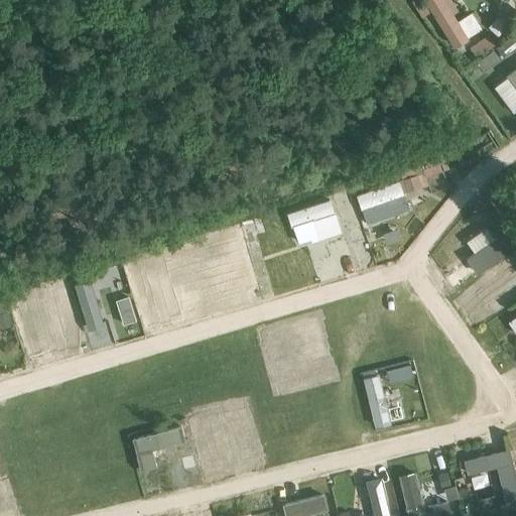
[(423,0),(453,46),(468,36),(466,34),(474,29),(466,16),(457,21),(452,12),(457,9),(450,0),(423,0)]
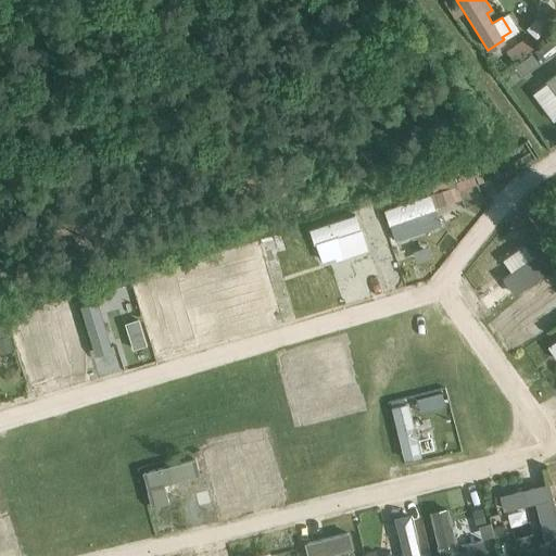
[(529,33),(508,48),(516,59),(536,43),(529,33)]
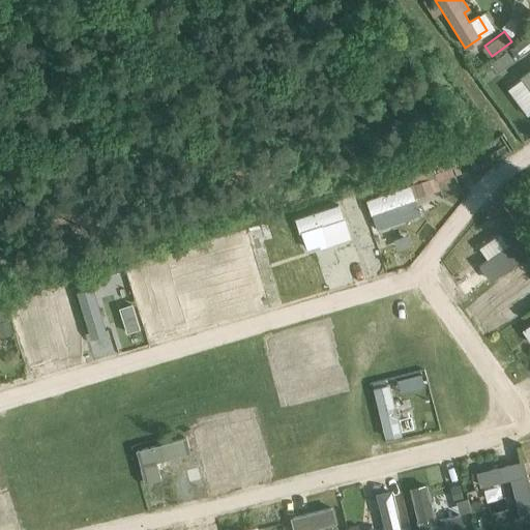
[(525,55),(529,50),(529,34),(517,47),(525,55)]
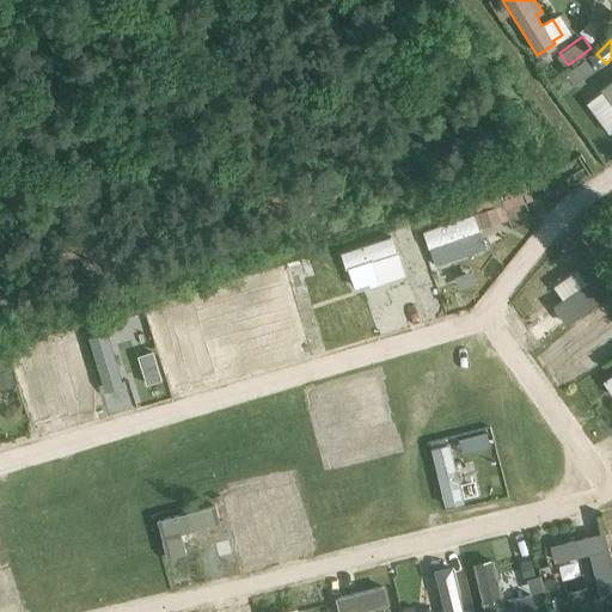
[(611,105),(611,79),(599,89),(611,105)]
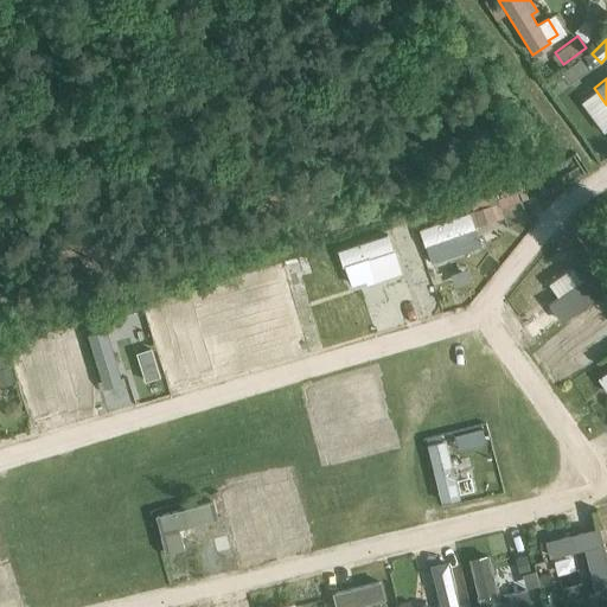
[(503,218),(500,209),(497,199),(496,196),(486,199),(486,197),(470,202),(473,212),(470,212),(474,228),(503,218)]
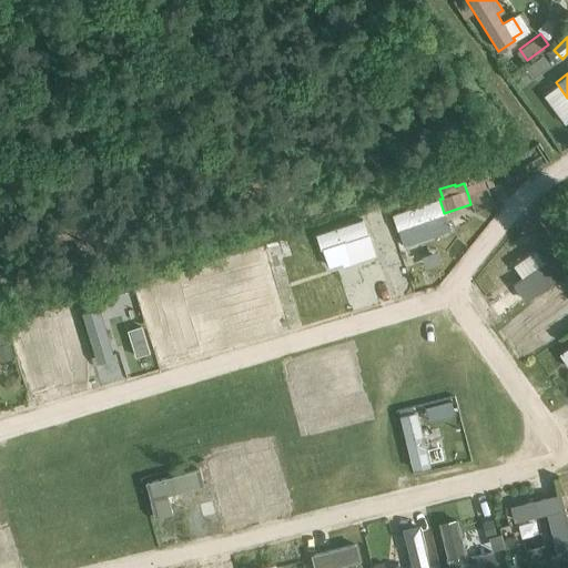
[(404,246),(449,231),(448,227),(444,212),(438,199),(393,214),(404,246)]
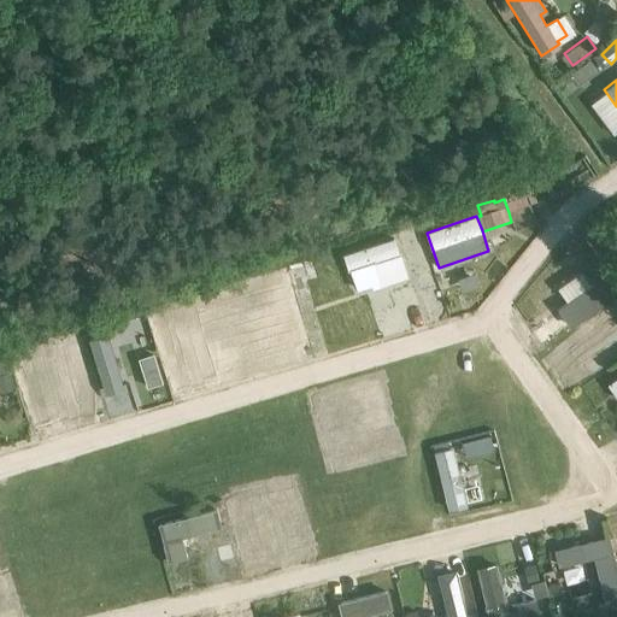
[(354,292),(371,286),(372,291),(406,280),(401,265),(393,239),(344,254),(354,292)]
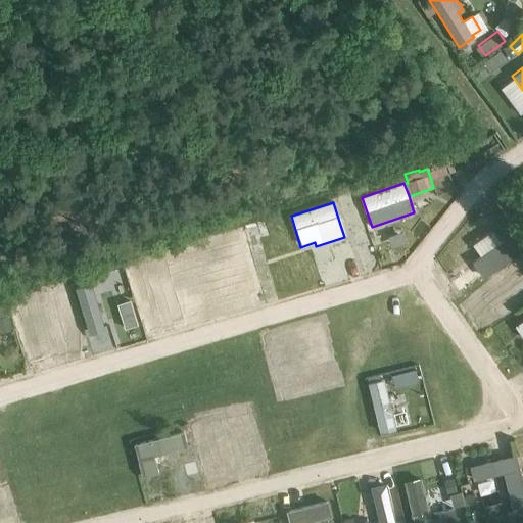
[(522,247),(522,241),(501,209),(489,218),(505,240),(473,262),(483,276),(522,247)]
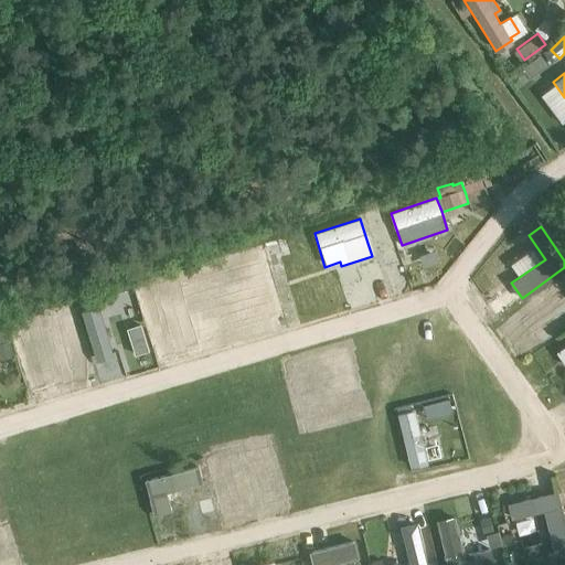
[(278,244),(265,248),(268,260),(281,257),(278,244)]
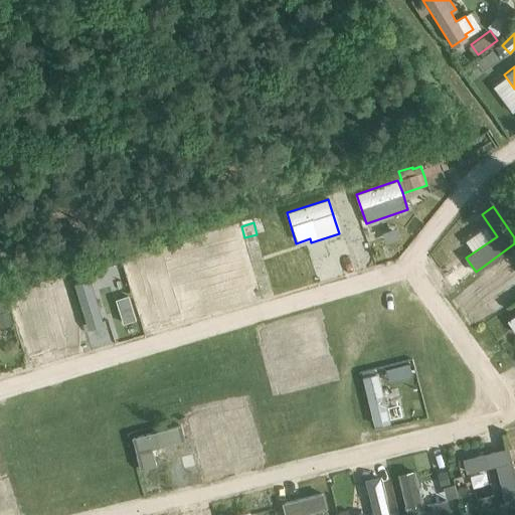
[(145,315),(176,305),(159,252),(128,264),(145,315)]
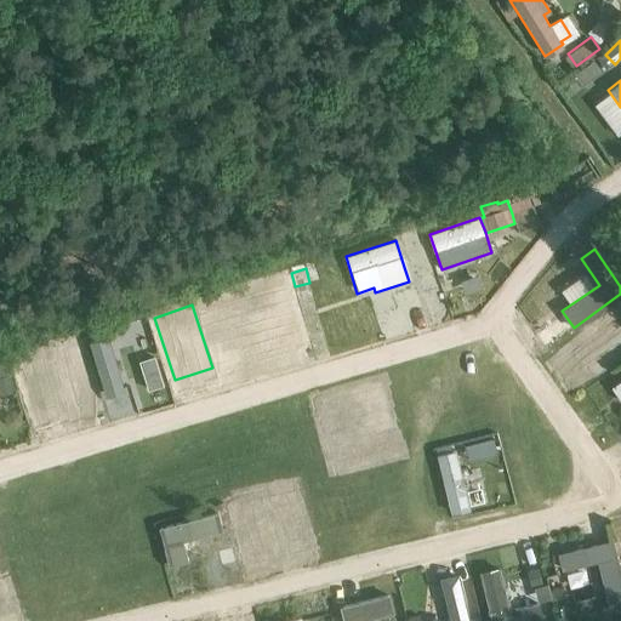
[(144,312),(80,331),(110,426),(140,417),(175,408),(144,312)]
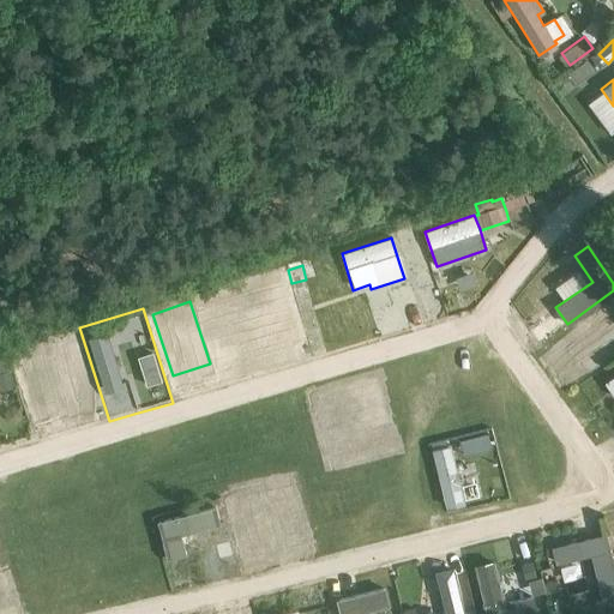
[(613,330),(613,309),(582,331),(591,345),(613,330)]
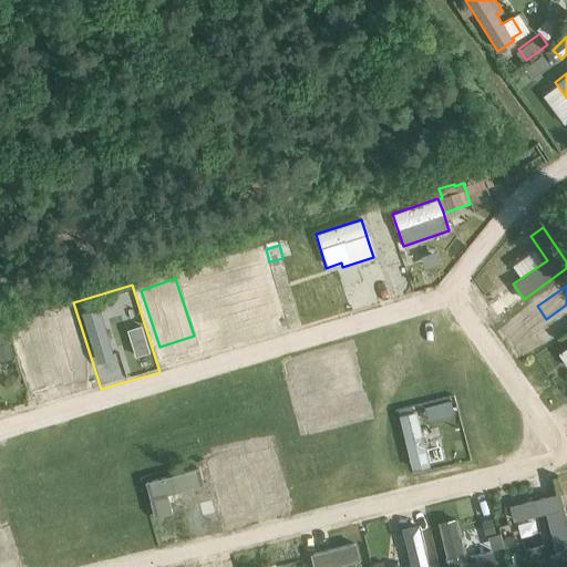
[(508,310),(501,298),(488,307),(497,318),(508,310)]
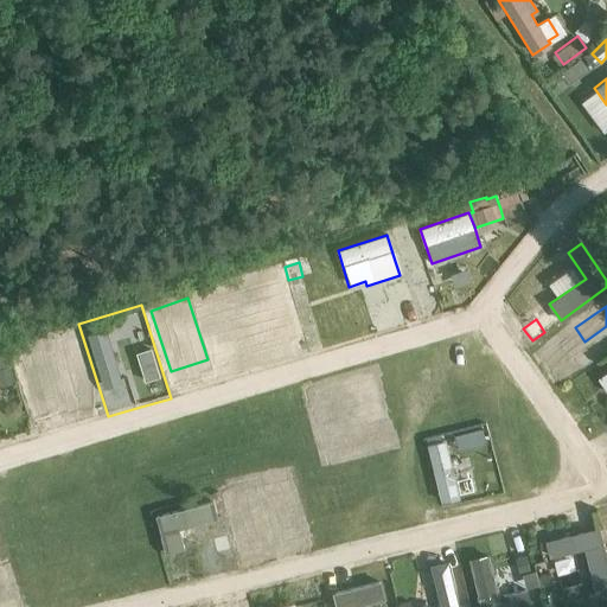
[(31,409),(69,402),(59,349),(21,356),(31,409)]
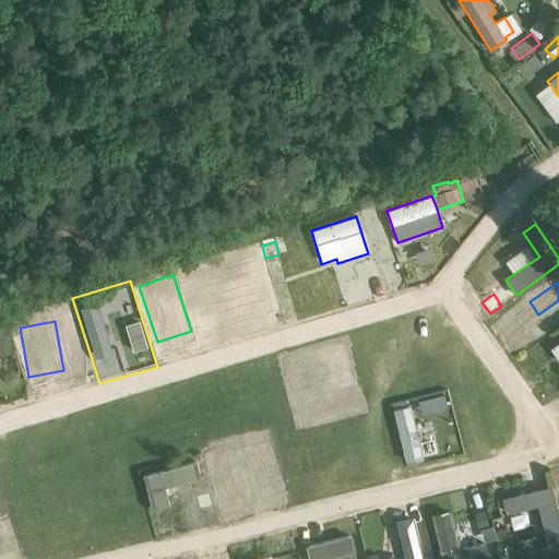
[(0,337),(2,352),(13,351),(10,324),(0,325),(0,337)]
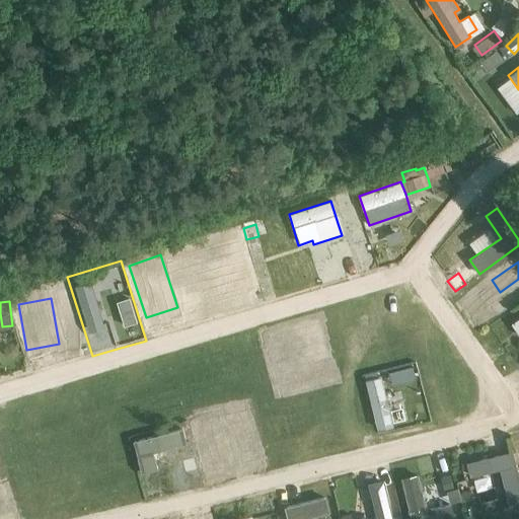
[(291,327),(273,332),(285,374),(303,369),(291,327)]
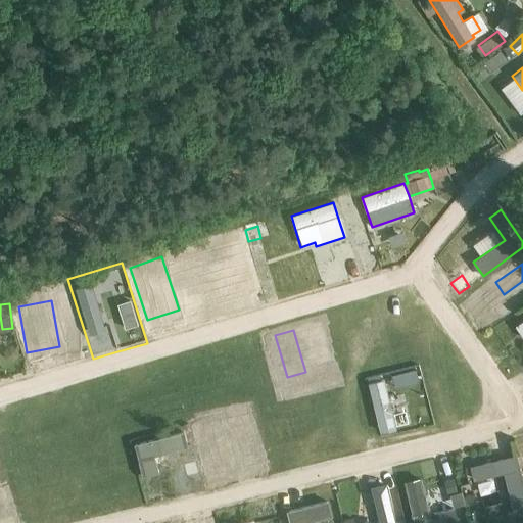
[(415,370),(403,373),(407,384),(418,381),(415,370)]
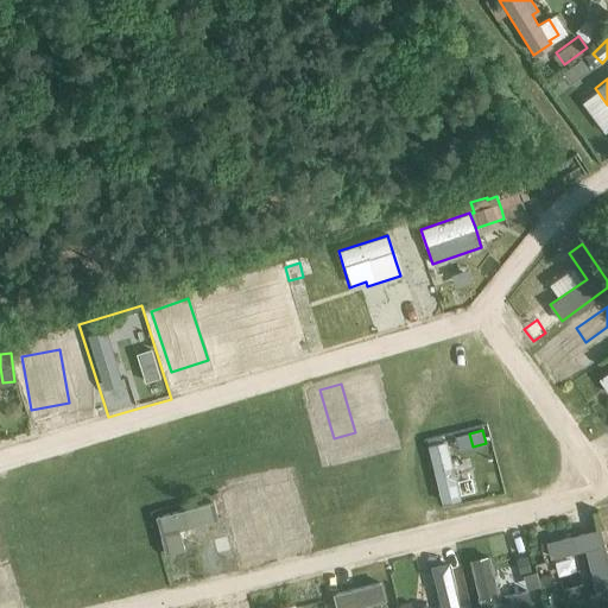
[(429,443),(444,502),(466,496),(450,437),(429,443)]
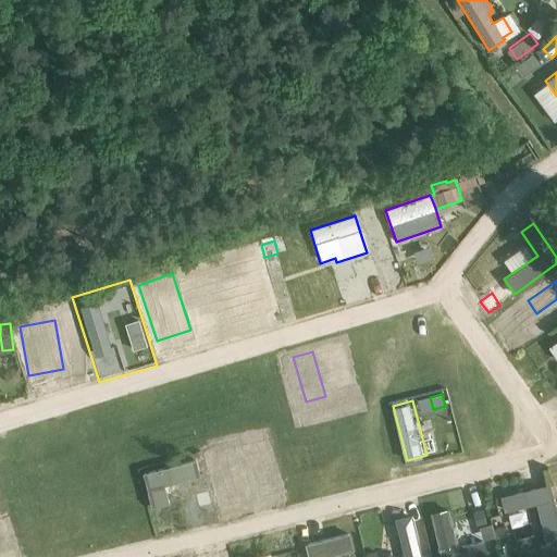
[(505,438),(481,444),(484,455),(507,449),(505,438)]
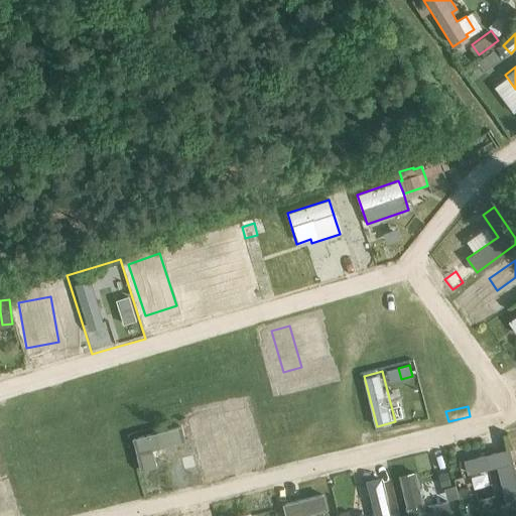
[(197,424),(208,470),(224,466),(213,420),(197,424)]
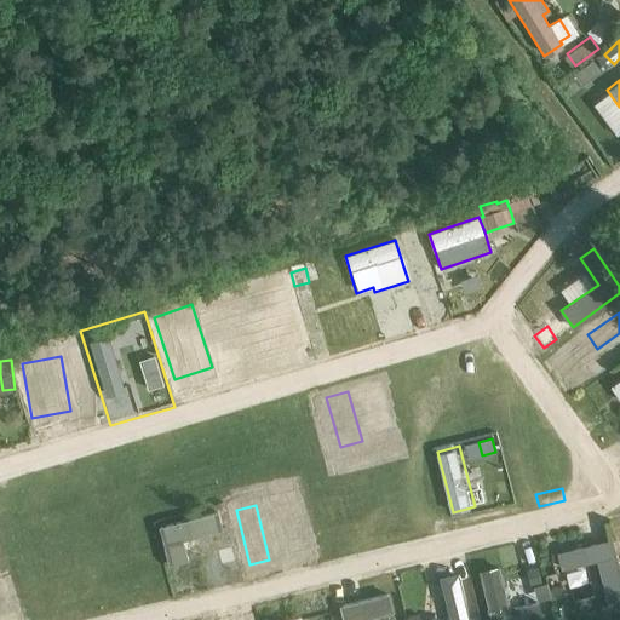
[(216,512),(160,527),(165,546),(170,566),(189,561),(184,541),(220,532),(216,512)]
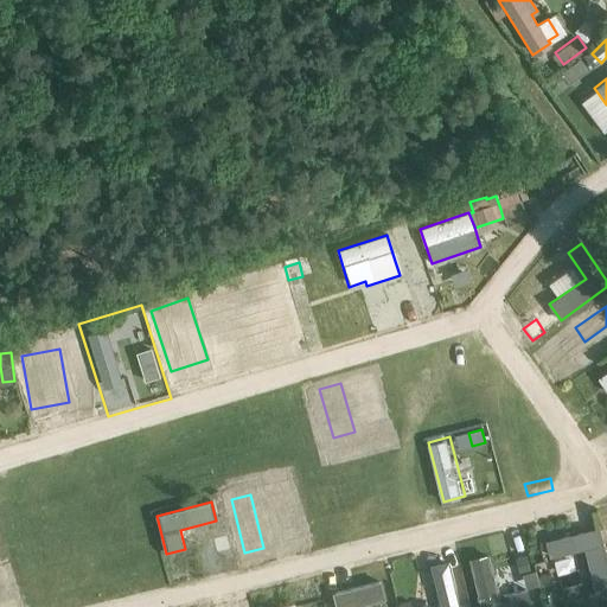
[(596,594),(606,590),(606,564),(598,528),(545,541),(549,556),(585,547),(596,594)]
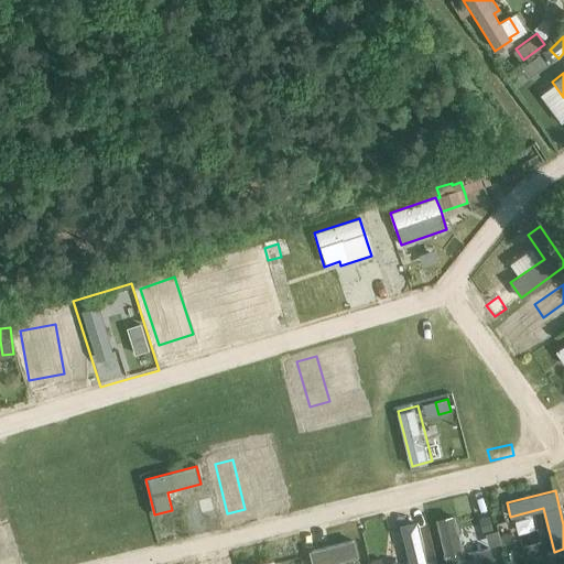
[(212,497),(202,499),(208,522),(218,519),(212,497)]
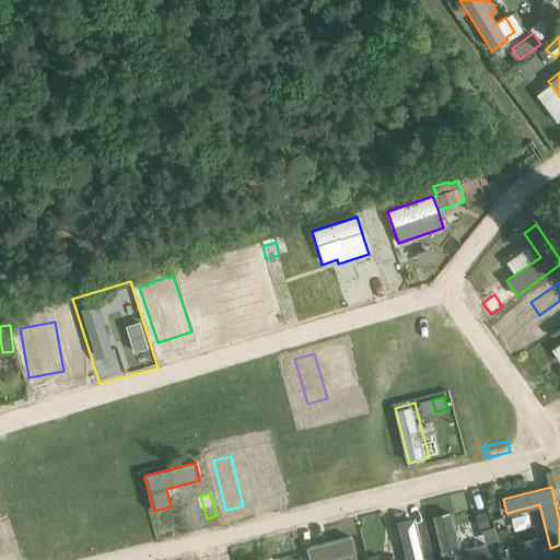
[(451,513),(434,516),(444,559),(489,559),(486,545),(466,549),(458,546),(451,513)]
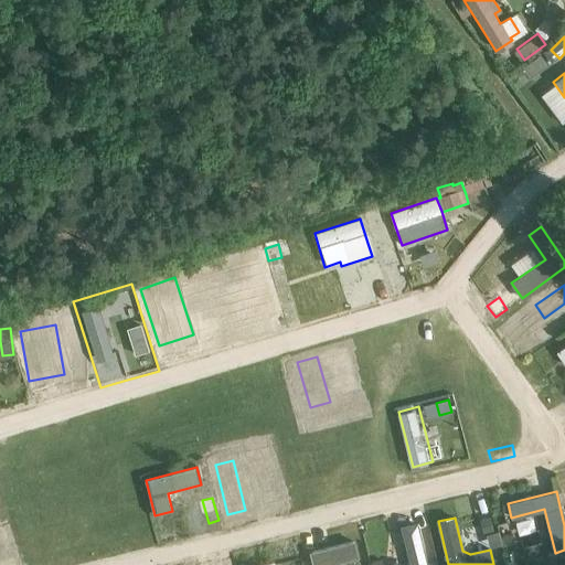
[(426,564),(417,525),(402,529),(411,564),(426,564)]
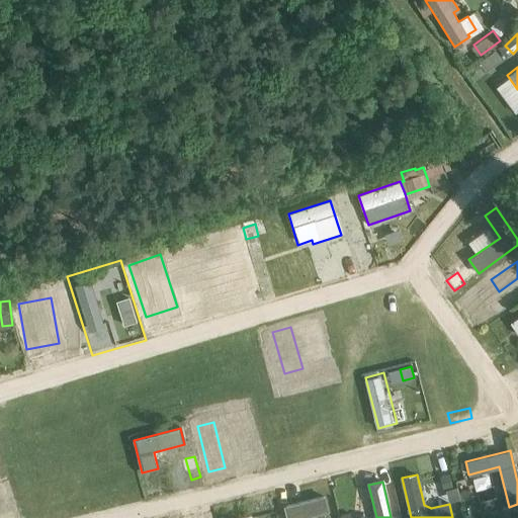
[(330,517),(325,497),(285,507),(287,517),(304,517),(314,516),(314,517),(330,517)]
